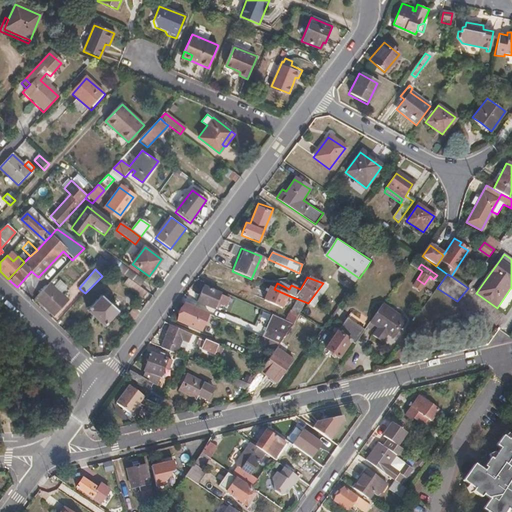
[(144,292),(128,280),(124,285),(141,298),(144,292)]
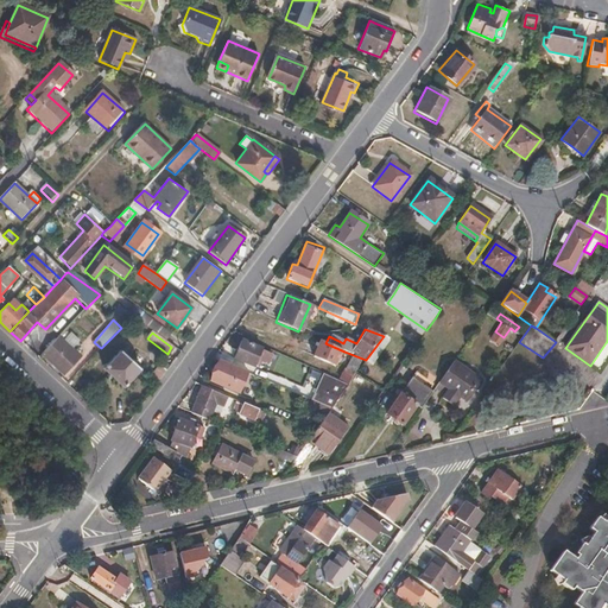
[(334,367),(340,352),(316,341),(309,356),(334,367)]
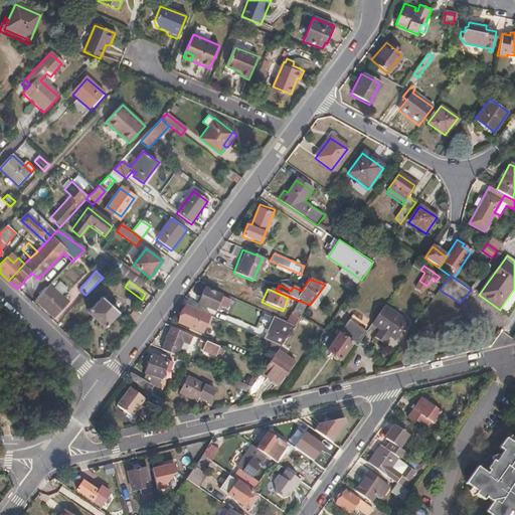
[(217,308),(222,298),(204,291),(197,305),(215,313),(215,312),(217,308)]
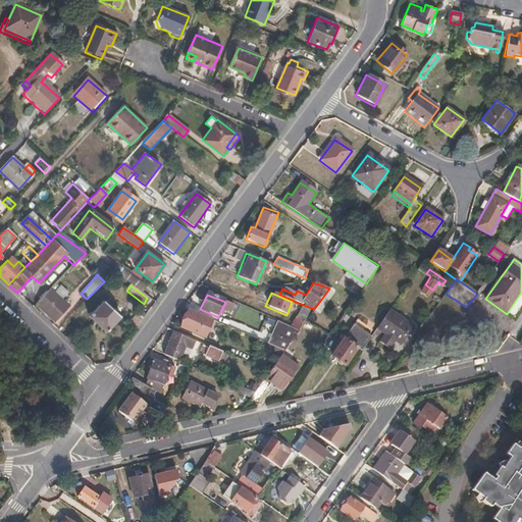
[(63,312),(56,306),(57,304),(54,301),(52,303),(44,296),(37,304),(55,321),(63,312)]
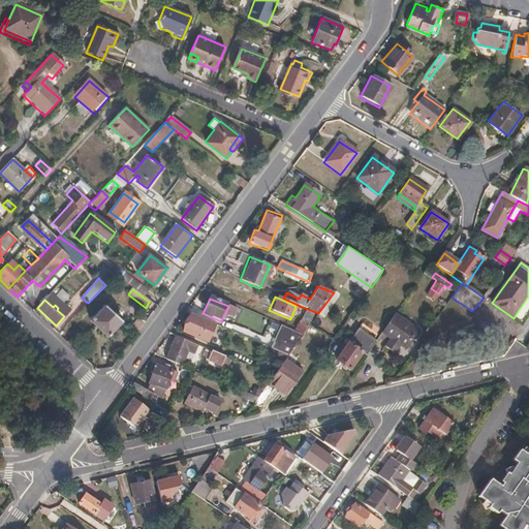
[(123,319),(105,304),(91,320),(109,335),(123,319)]
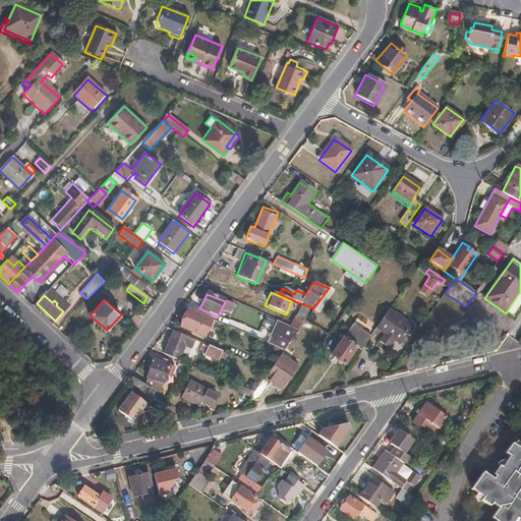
[(229,314),(233,305),(225,301),(220,311),(223,312),(229,314)]
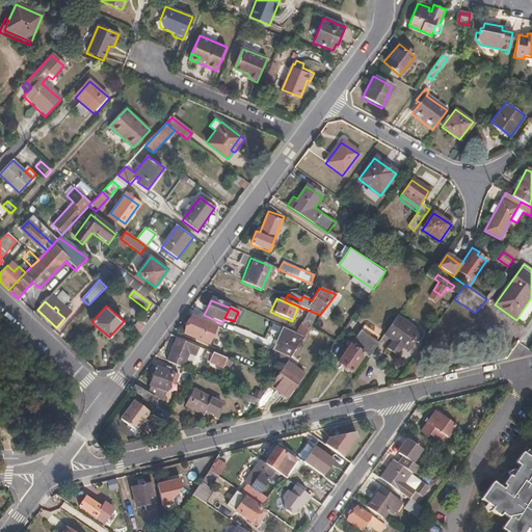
[(306,336),(312,327),(312,326),(310,325),(311,320),(307,319),(309,313),(300,310),(296,319),(302,321),(297,331),(306,336)]
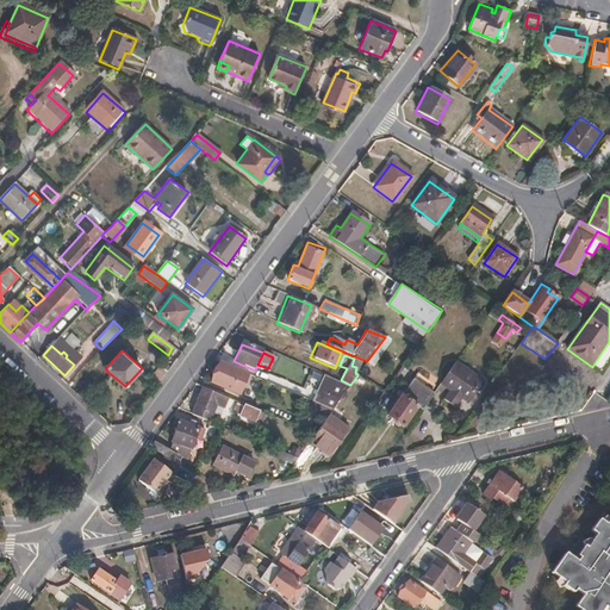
[(240,396),(248,374),(219,362),(210,383),(240,396)]
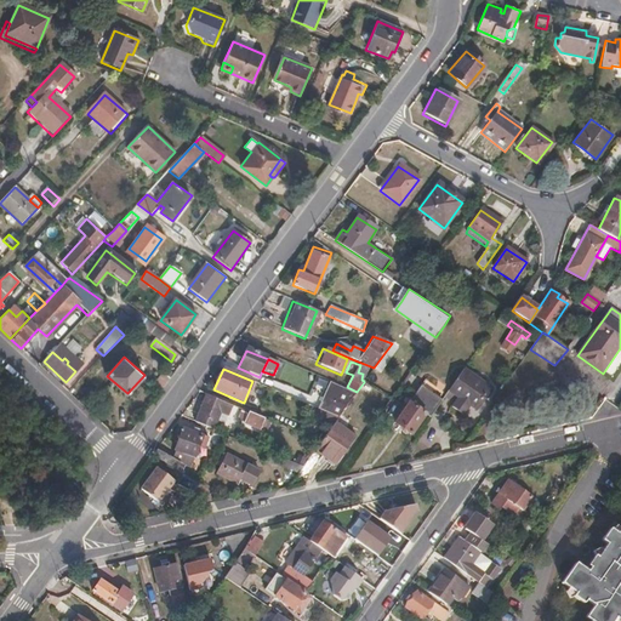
[(476,412),(491,389),(462,370),(446,392),(456,399),(451,408),(461,415),(467,406),(476,412)]
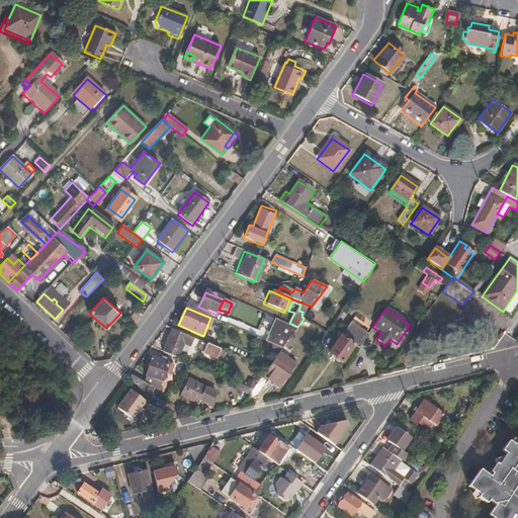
[(134,329),(144,316),(137,311),(132,318),(126,324),(134,329)]
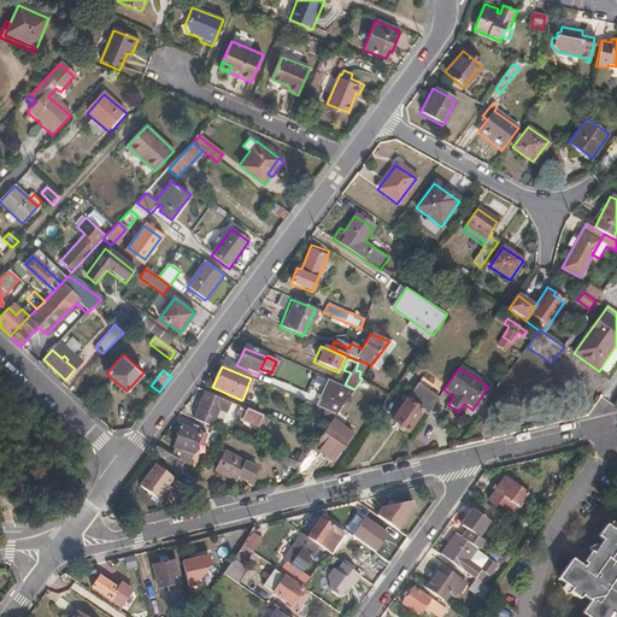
[(441,393),(421,378),(417,383),(438,398),(441,393)]
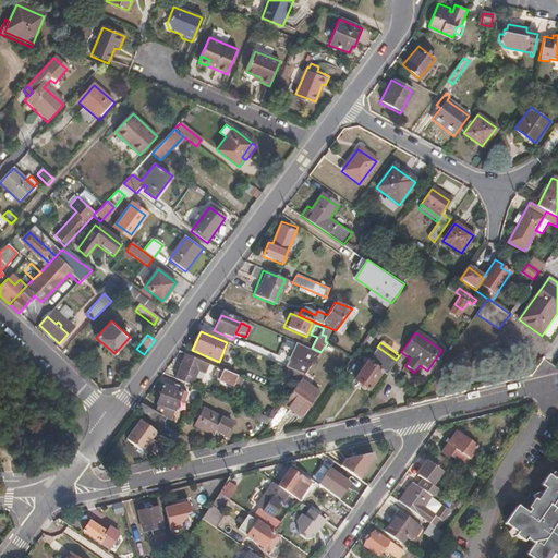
[(303,375),(319,353),(296,343),(286,367),(287,368),(303,375)]
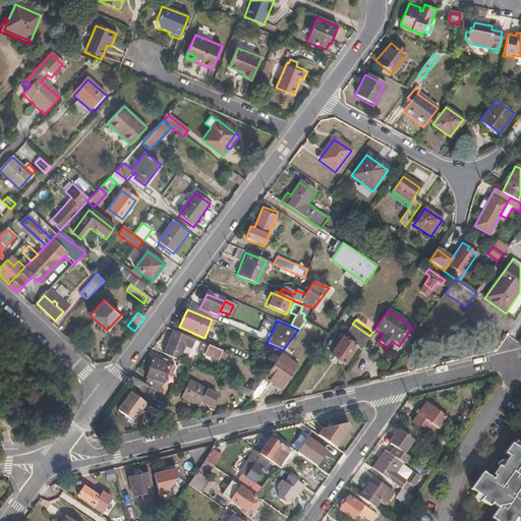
[(360,350),(369,336),(352,324),(342,338),(356,348),(360,350)]
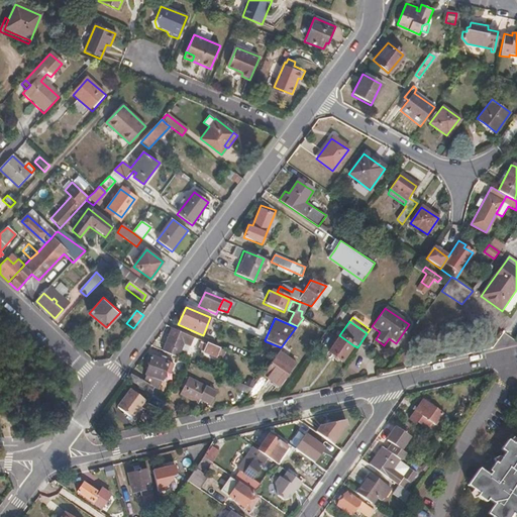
[(178,356),(182,344),(189,346),(192,337),(175,330),(172,338),(169,337),(163,351),(178,356)]
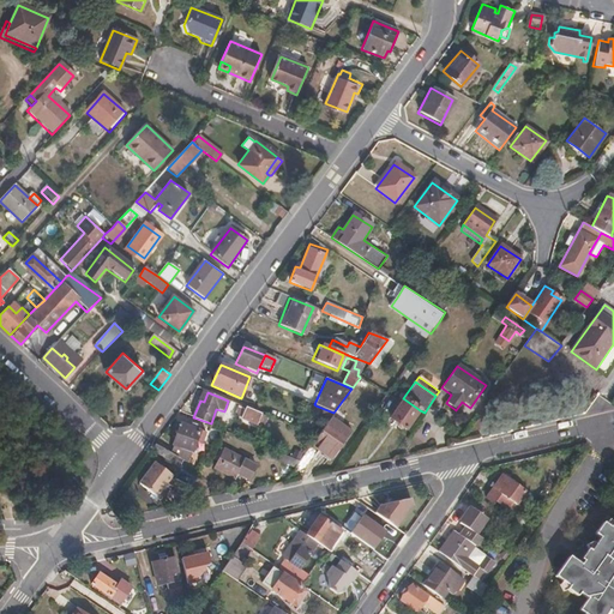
[(405,431),(420,410),(403,398),(389,419),(405,431)]
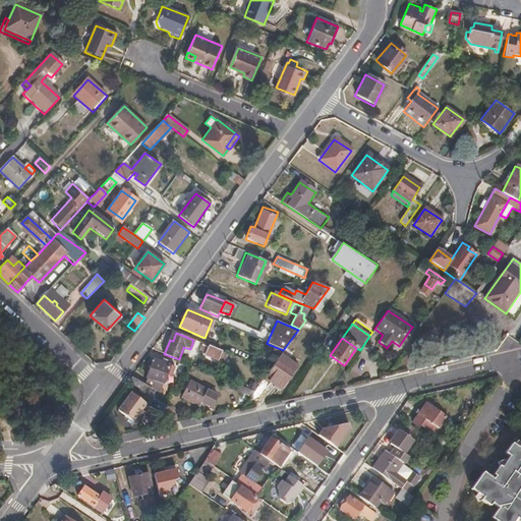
[(281,354),(283,350),(268,344),(265,349),(280,355),(281,354)]
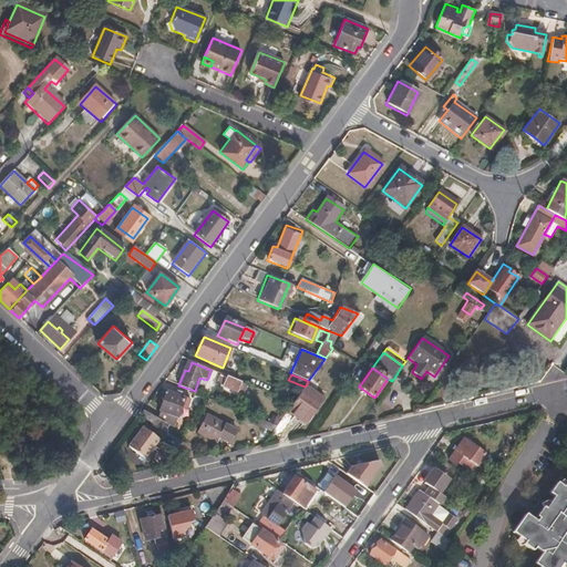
[(244,388),(238,384),(239,382),(226,377),(223,387),(236,392),(237,388),(244,390),(244,388)]
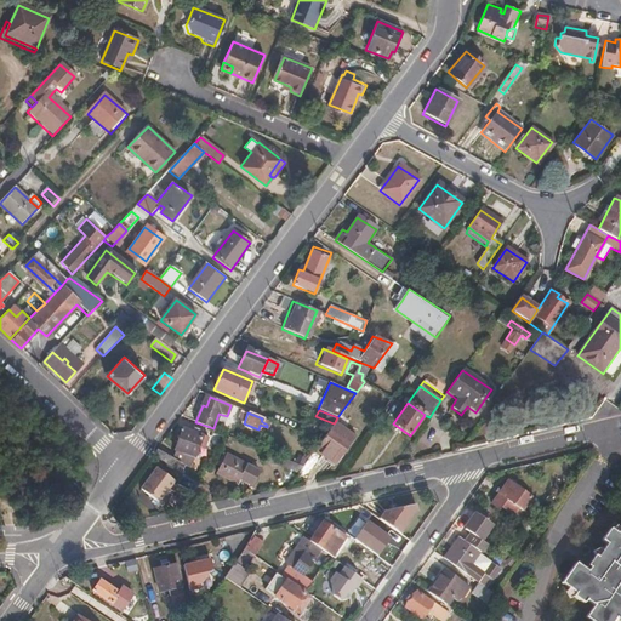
[(337,465),(357,437),(335,422),(334,423),(319,442),(315,449),(337,465)]
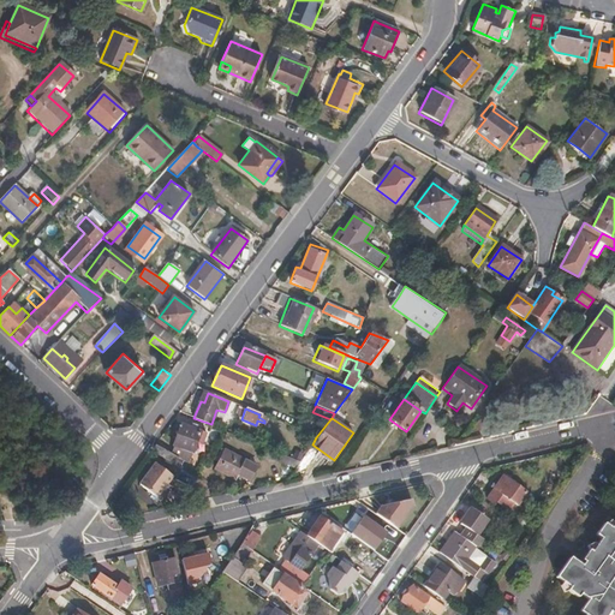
[(316,436),(321,427),(305,419),(300,429),(316,436)]
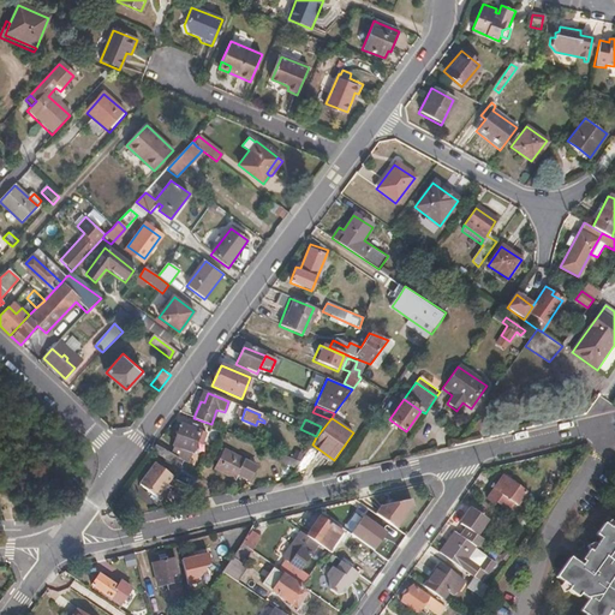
[(196,443),(201,433),(177,422),(167,442),(167,443),(165,449),(173,454),(178,457),(179,454),(184,457),(185,452),(186,452),(191,442),(196,443)]
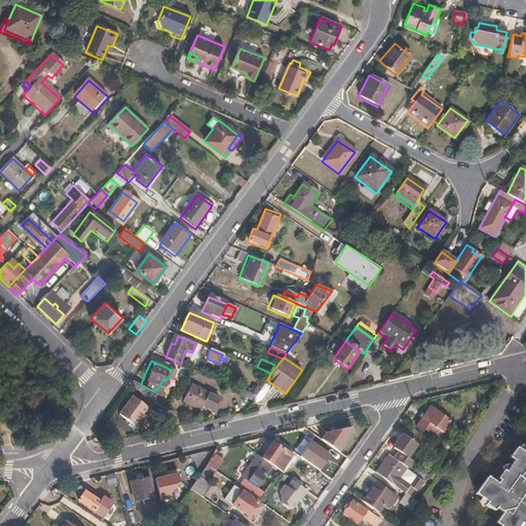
[(144,396),(148,388),(141,384),(133,380),(129,387),(144,396)]
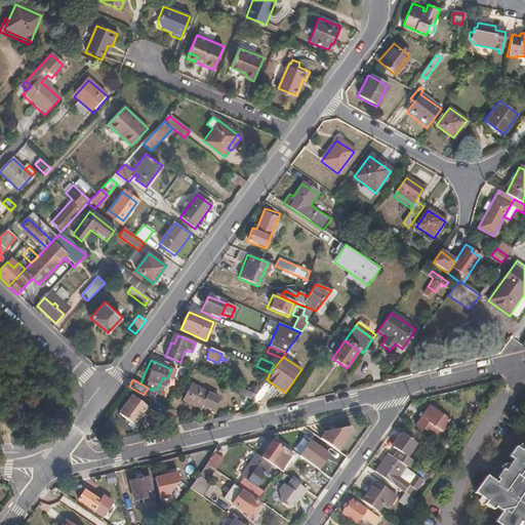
[(198,402),(204,391),(187,381),(178,397),(196,406),(198,402)]
